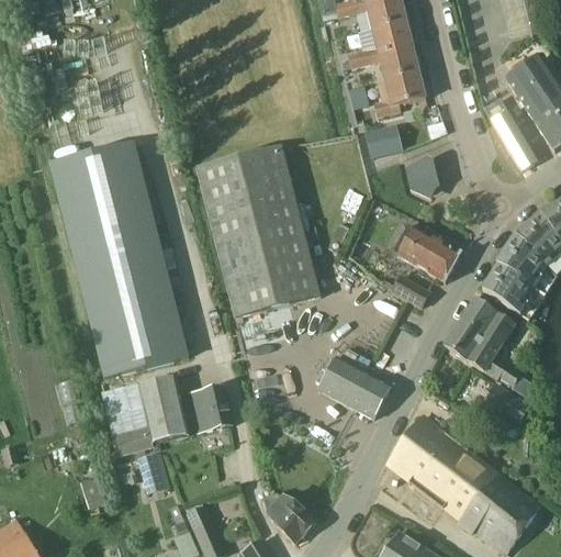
[(338,18),(352,14),(349,0),(335,3),(338,18)]
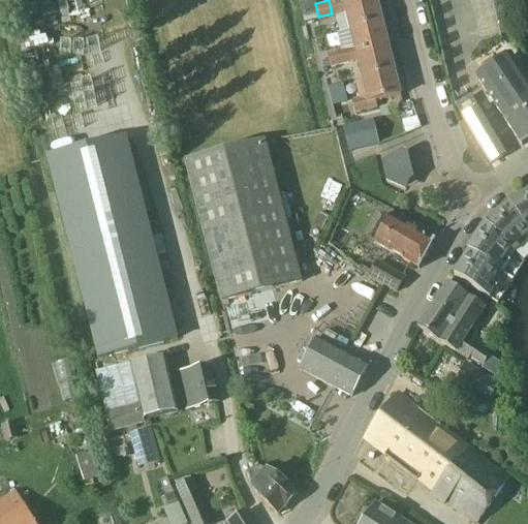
[(329,0),(332,13),(344,9),(343,2),(351,0),(329,0)]
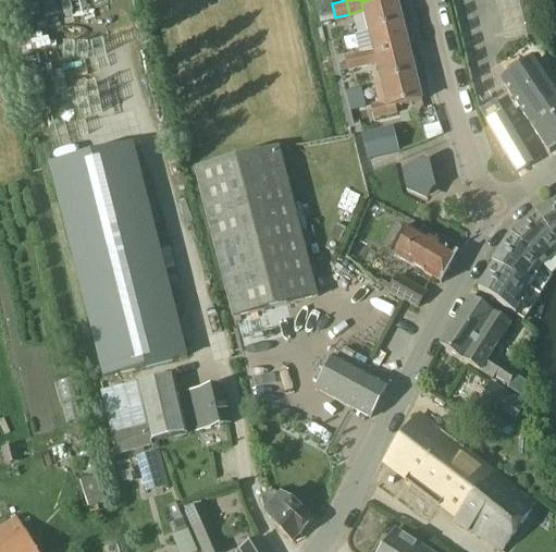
[(402,20),(396,0),(370,0),(361,2),(362,10),(367,28),(402,20)]
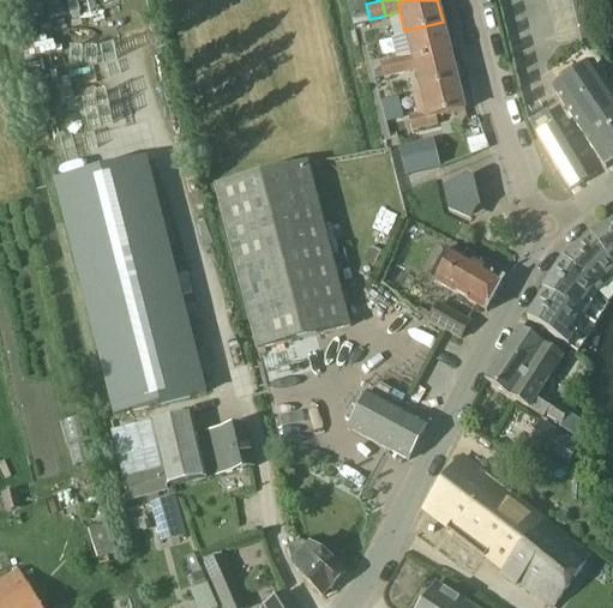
[(398,70),(414,66),(412,59),(450,50),(443,22),(404,31),(410,52),(395,56),(398,70)]
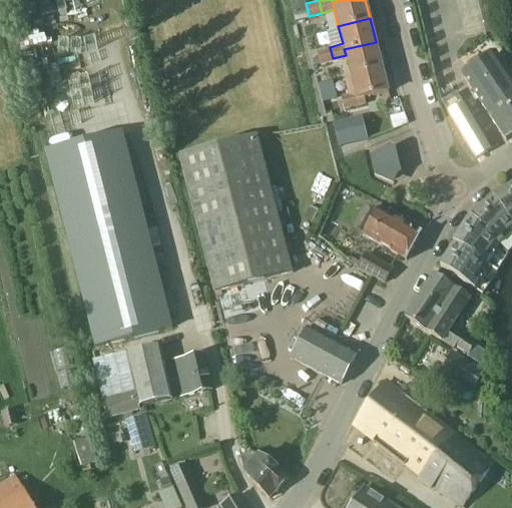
[(381,65),(376,42),(344,49),(346,55),(350,72),(381,65)]
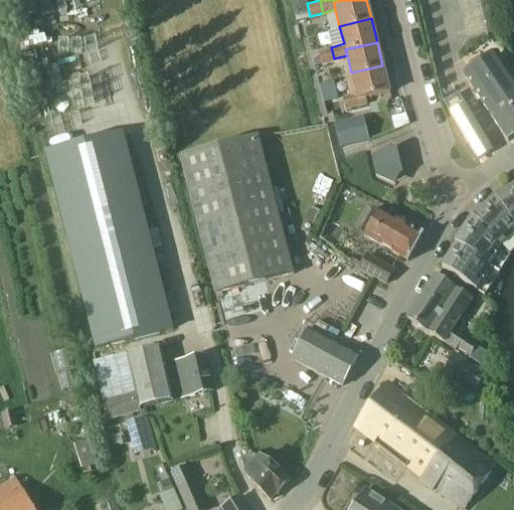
[(334,58),(331,47),(318,50),(321,61),(334,58)]
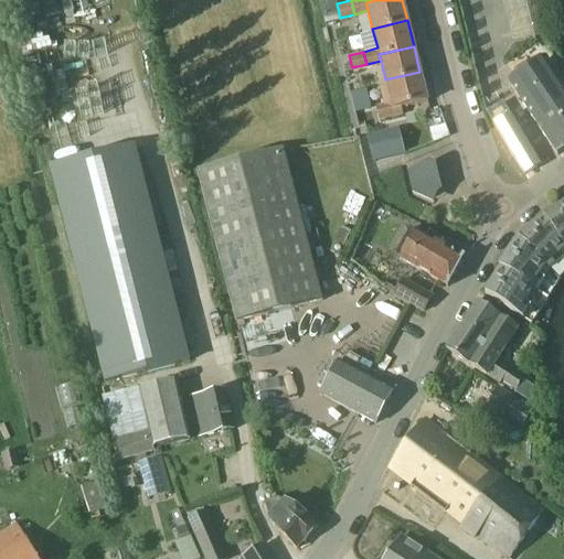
[(563,146),(563,83),(544,54),(508,79),(556,151),(563,146)]
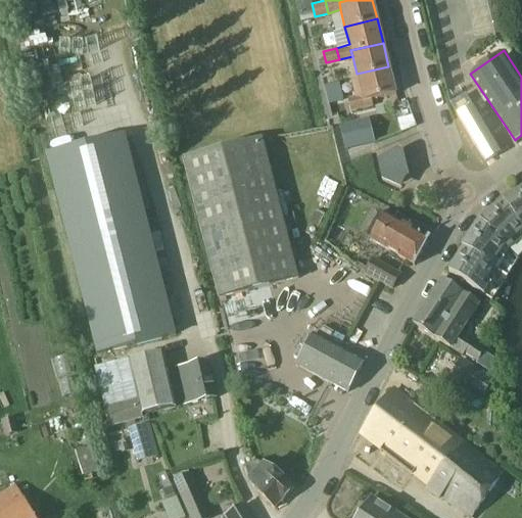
[(388,66),(357,74),(351,76),(356,95),(348,97),(350,109),(373,103),(371,97),(394,91),(388,66)]
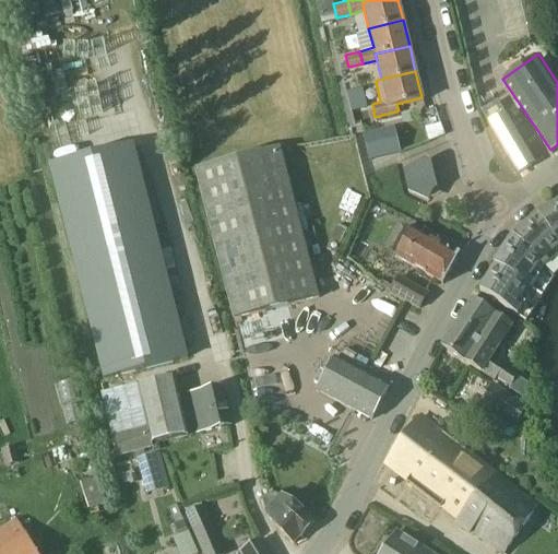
[(358,84),(343,89),(348,108),(363,104),(358,84)]
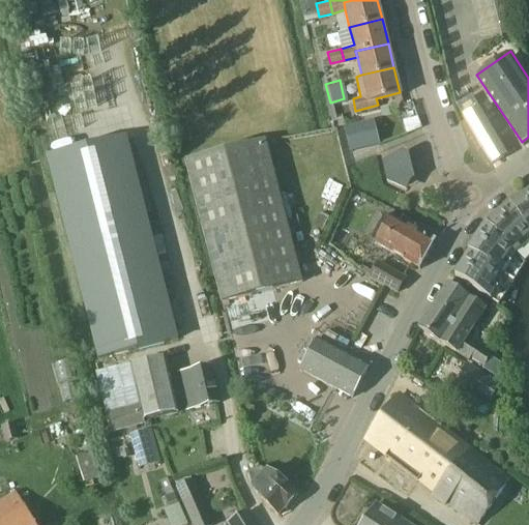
[(462,115),(490,162),(507,151),(479,105),(462,115)]
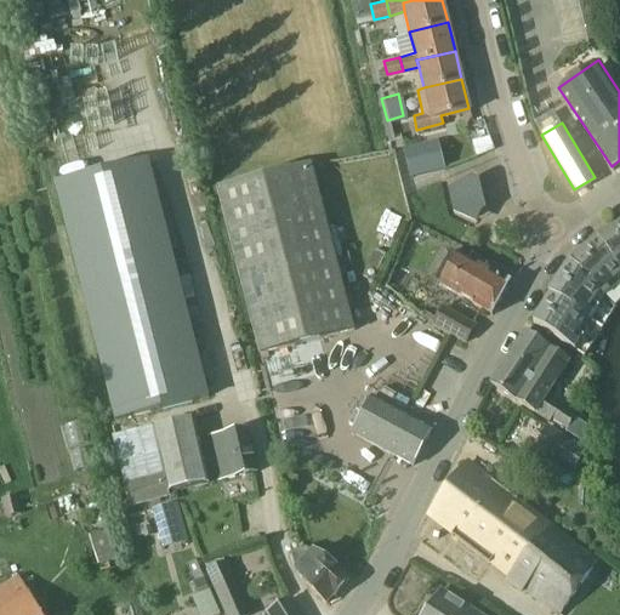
[(422,154),(405,159),(409,174),(426,170),(422,154)]
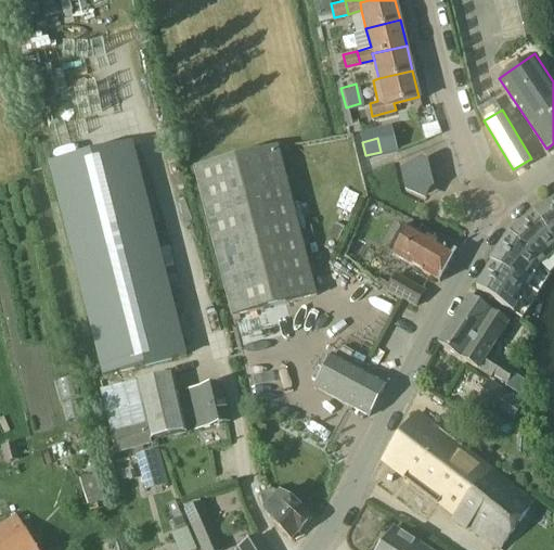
[(132,142),(48,164),(101,373),(187,353),(132,142)]
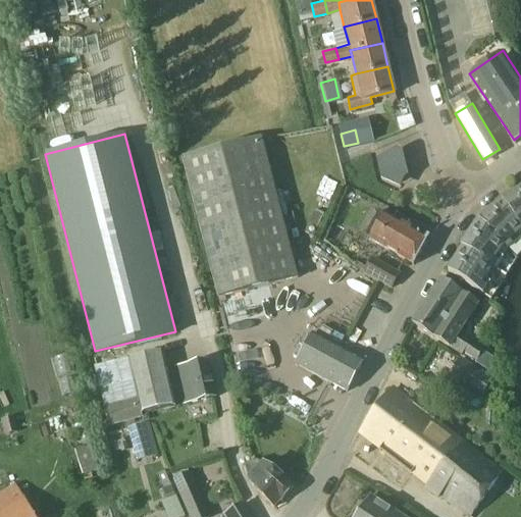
[(262,135),(180,156),(217,296),(298,274),(262,135)]
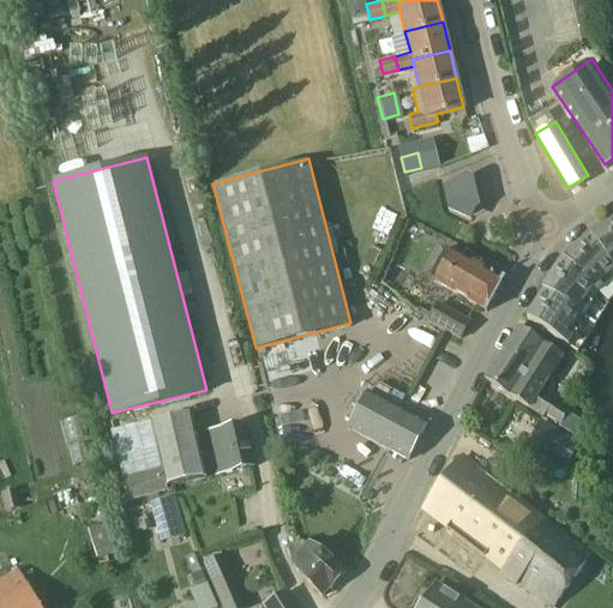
[(414,185),(427,228),(467,217),(455,173),(414,185)]
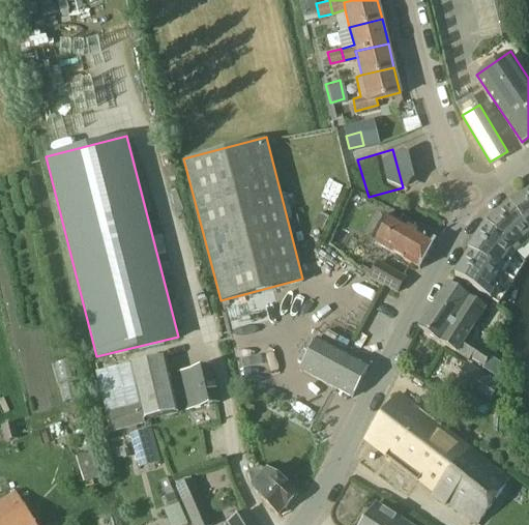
[(528,188),(510,201),(528,231),(528,188)]
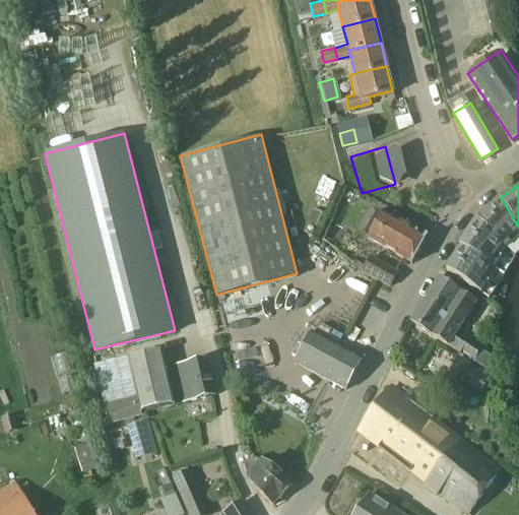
[(510,243),(510,242),(508,240),(518,229),(518,227),(501,197),(498,199),(497,198),(477,216),(502,244),(505,248),(510,243)]
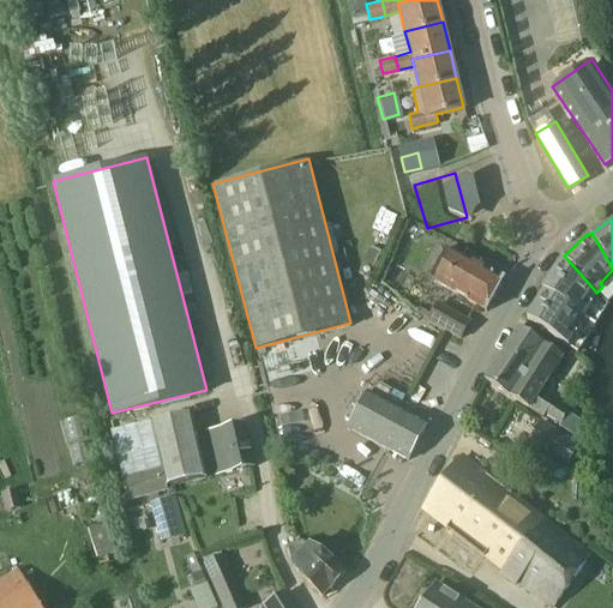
[(451,247),(450,248),(433,280),(485,308),(503,277),(451,247)]
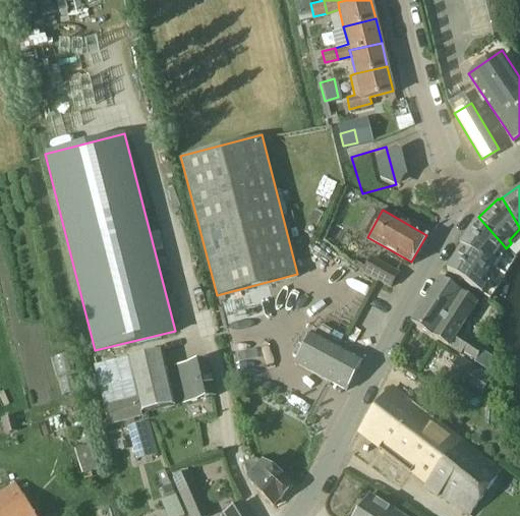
[(503,244),(478,217),(476,220),(475,219),(459,243),(492,266),(495,268),(498,262),(494,259),(503,244)]
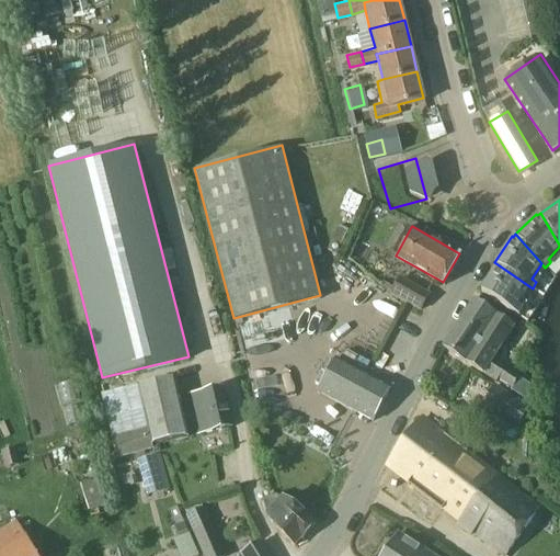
[(529,286),(494,262),(494,263),(495,264),(480,290),(518,315),(523,307),(517,305),(529,286)]
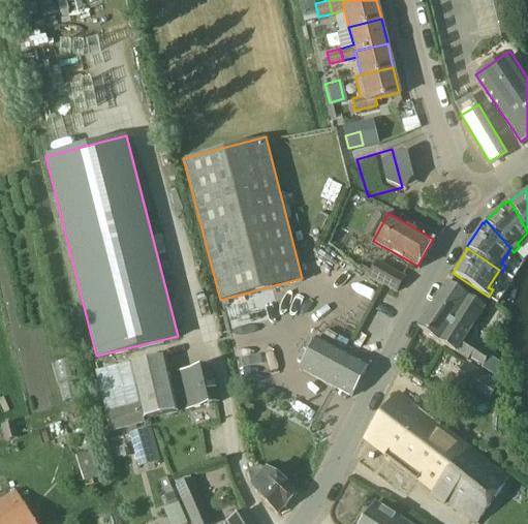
[(375,257),(368,271),(367,274),(396,289),(405,274),(375,257)]
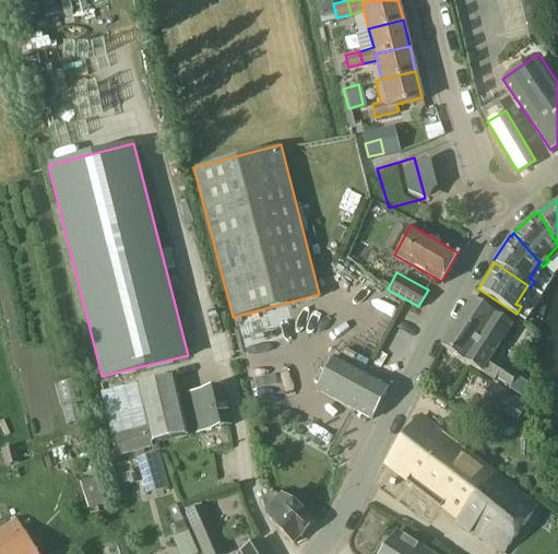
[(441,342),(481,368),(482,367),(508,384),(515,372),(489,354),(510,322),(471,296),(441,342)]
